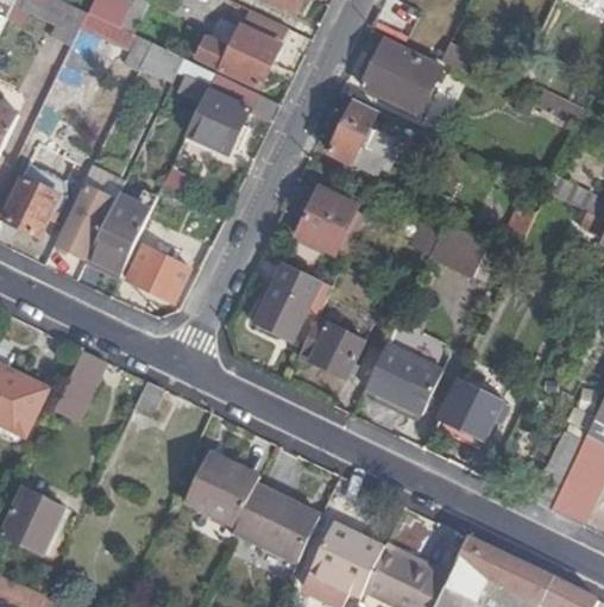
[(0,25),(12,0),(0,0),(0,25)]
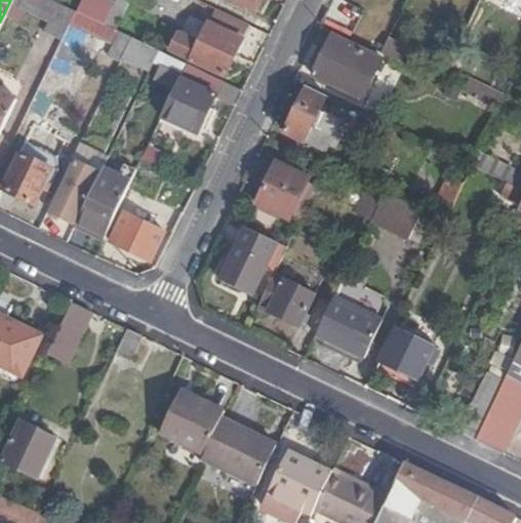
[(43,30),(62,38),(68,24),(74,9),(54,0),(22,0),(21,5),(48,19),(43,30)]
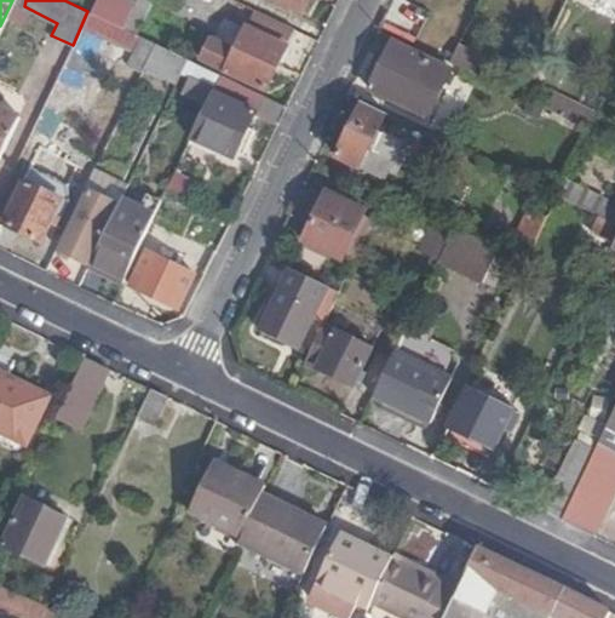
[(132,0),(119,26),(132,32),(147,1),(144,0),(132,0)]
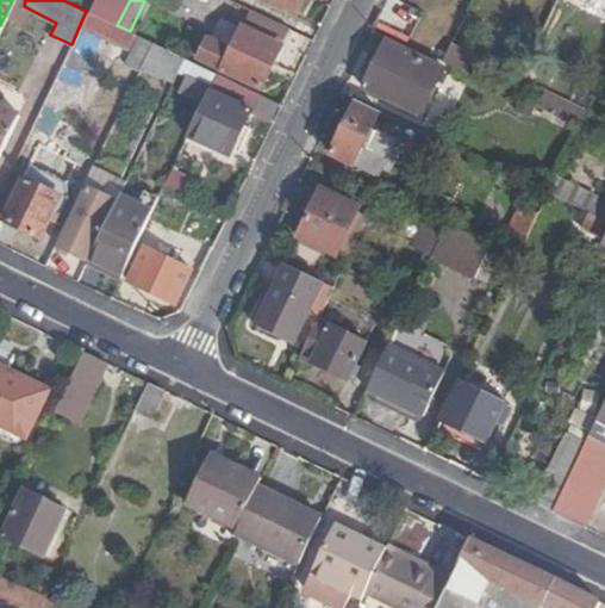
[(230,20),(237,5),(226,0),(203,0),(200,7),(230,20)]
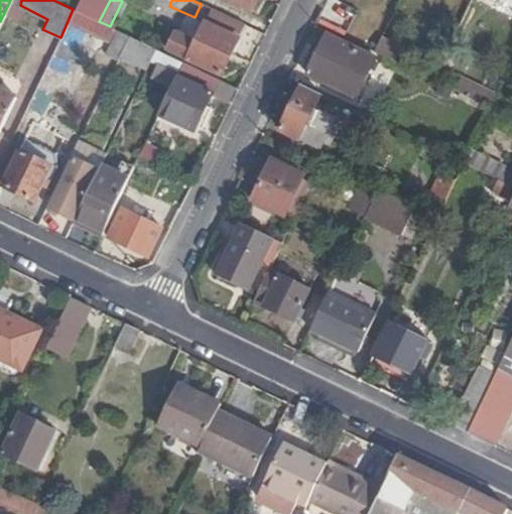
[(227,0),(249,11),(254,0),(227,0)]
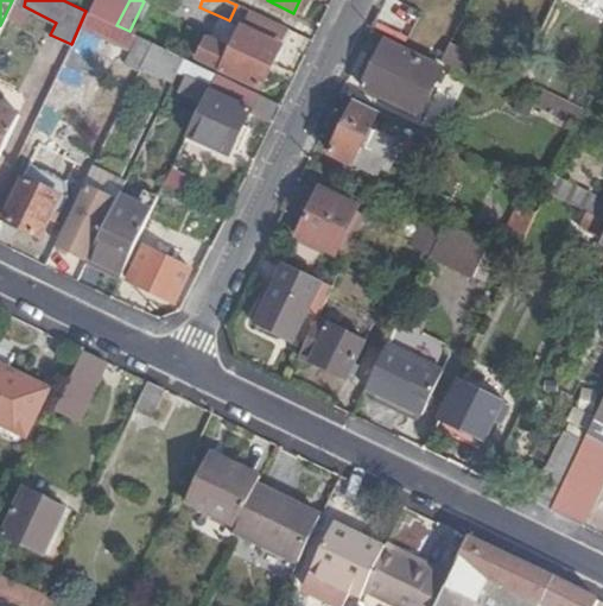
[(124,64),(137,70),(143,58),(150,42),(129,31),(116,25),(86,11),(78,27),(129,51),(124,64)]
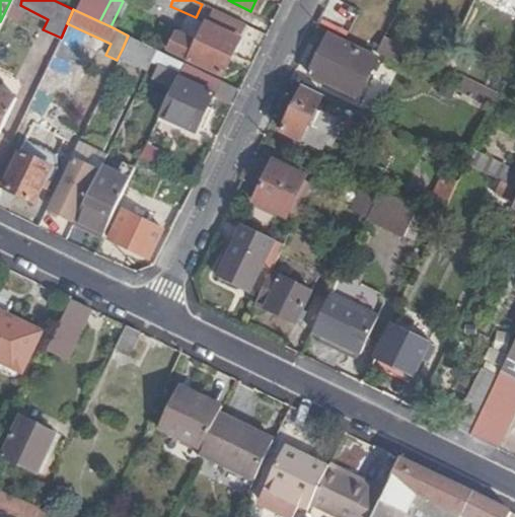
[(220,74),(238,39),(206,22),(196,41),(175,31),(167,48),(220,74)]
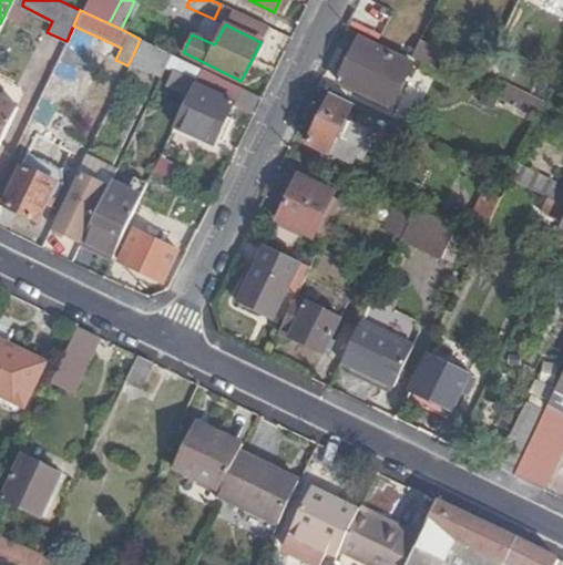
[(406,36),(398,51),(410,57),(418,41),(406,36)]
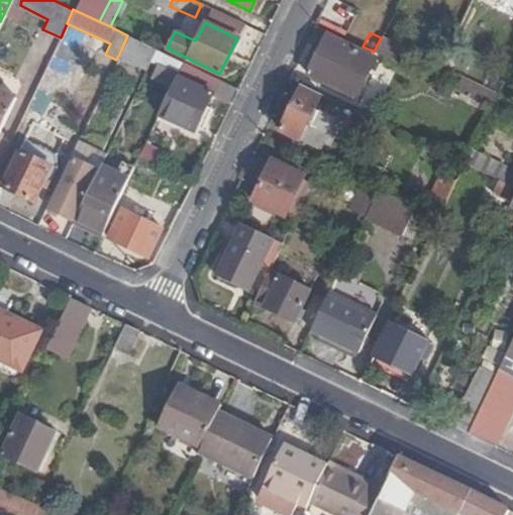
[(357,97),(375,59),(326,34),(309,74),(357,97)]
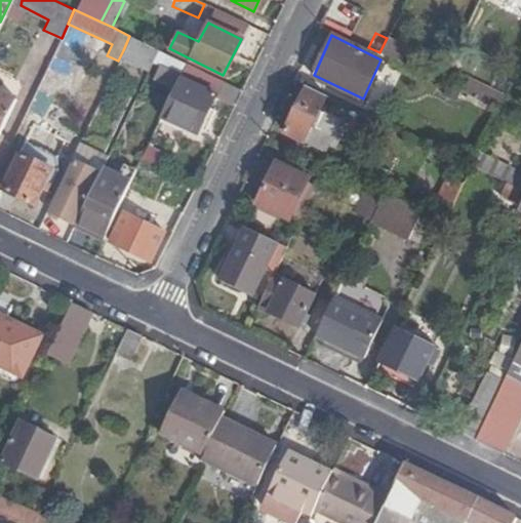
[(129,36),(123,50),(152,64),(158,49),(129,36)]
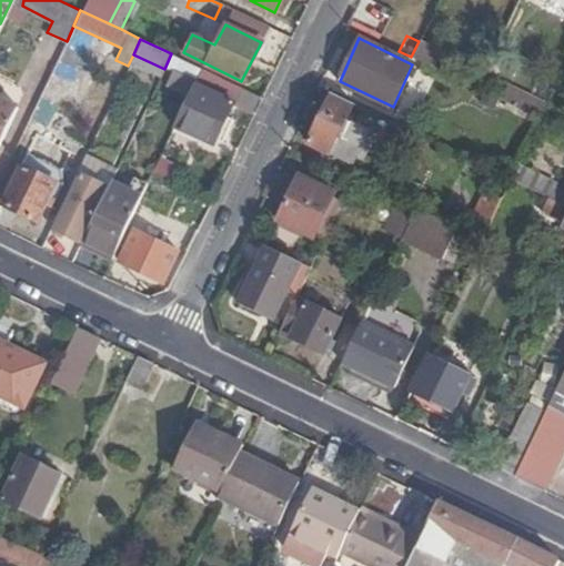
[(430,46),(419,41),(411,57),(423,62),(430,46)]
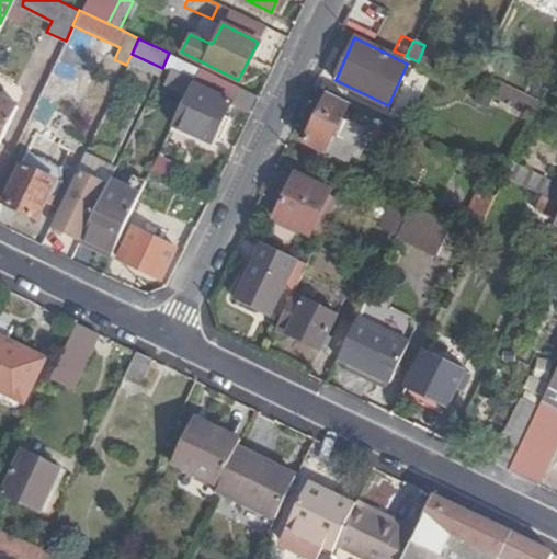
[(446,58),(424,45),(418,61),(440,72),(446,58)]
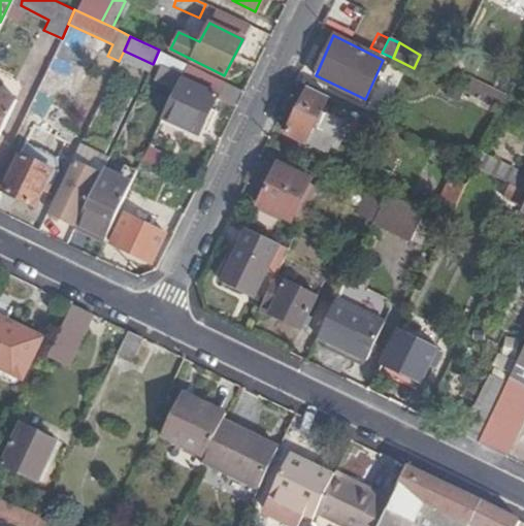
[(159,50),(153,64),(160,68),(155,80),(173,89),(187,63),(159,50)]
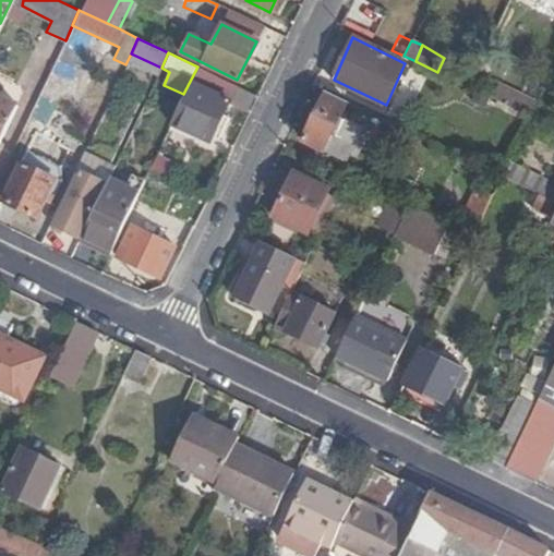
[(206,142),(235,84),(197,67),(183,94),(169,124),(206,142)]
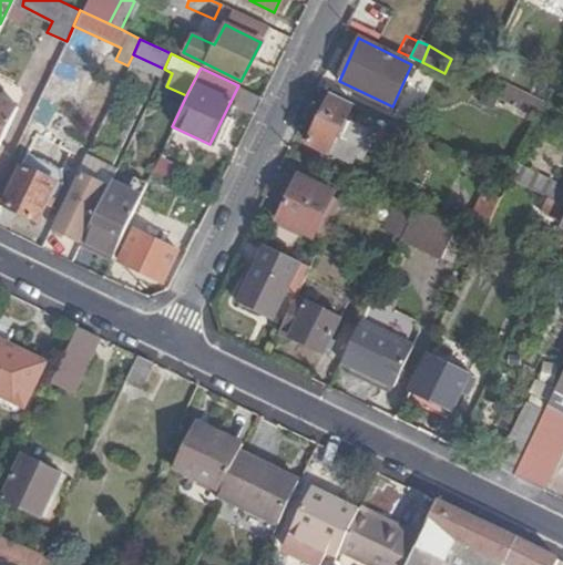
[(91,106),(101,82),(88,76),(78,101),(91,106)]
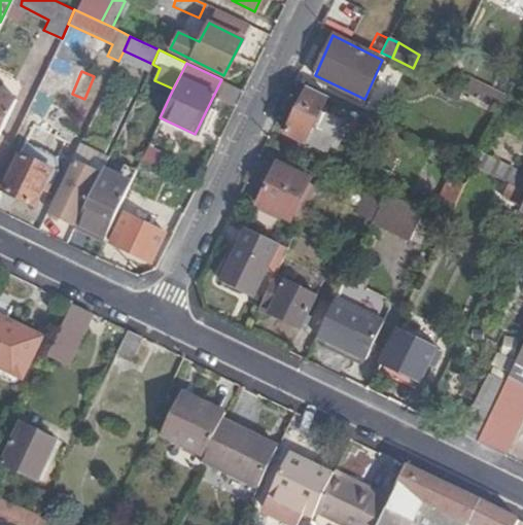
[(498,109),(504,96),(475,81),(466,95),(498,109)]
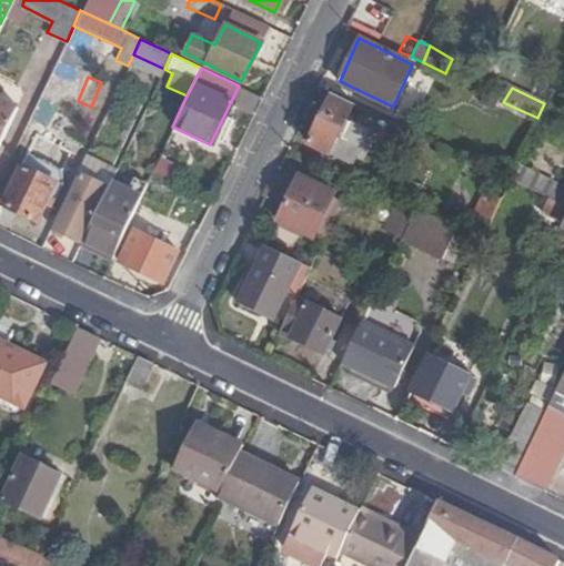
[(494,110),(501,99),(481,90),(475,100),(494,110)]
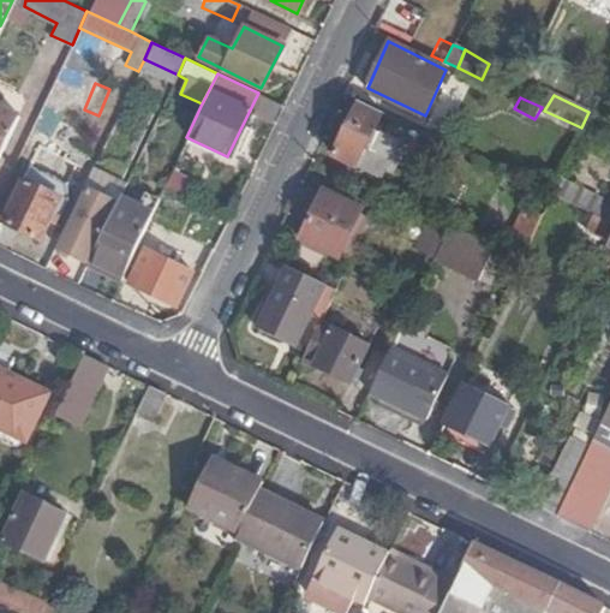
[(386,112),(359,100),(334,154),(380,177),(387,160),(369,149),(386,112)]
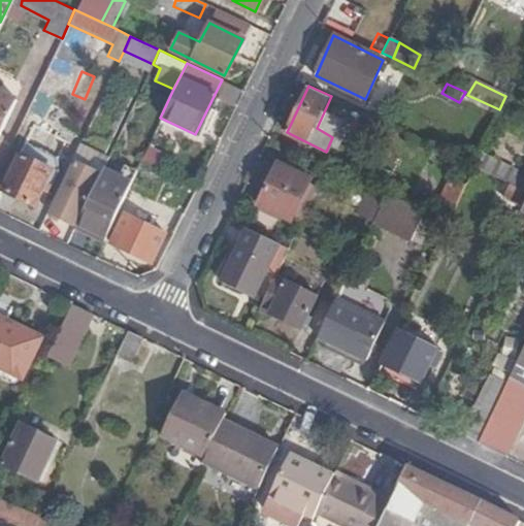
[(0,127),(13,100),(0,94),(0,127)]
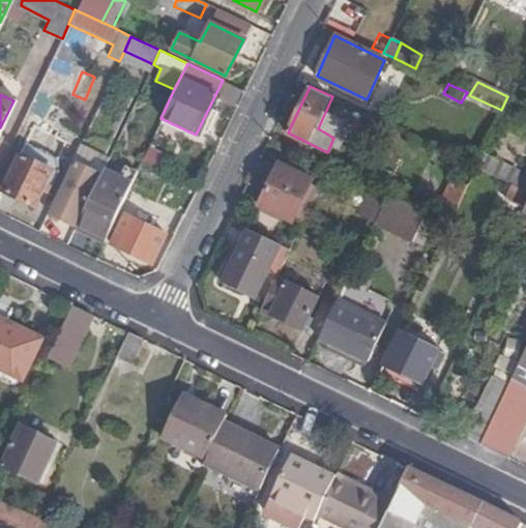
[(32,208),(54,160),(22,144),(0,186),(0,192),(32,208)]
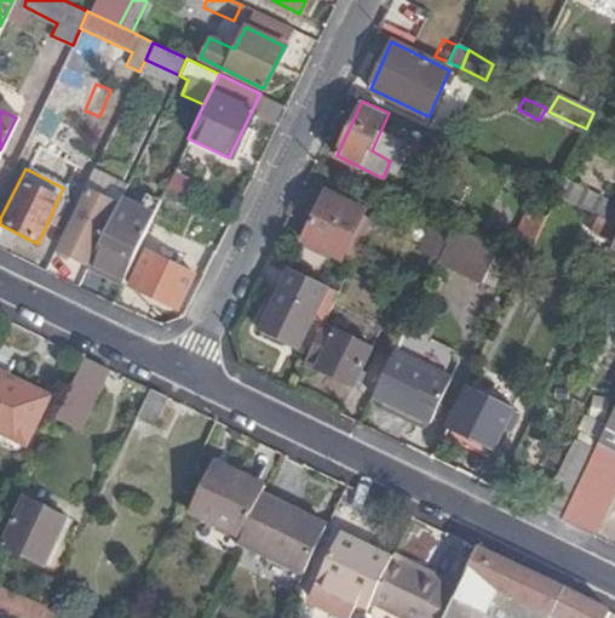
[(614,206),(562,181),(556,194),(598,213),(614,221),(614,206)]
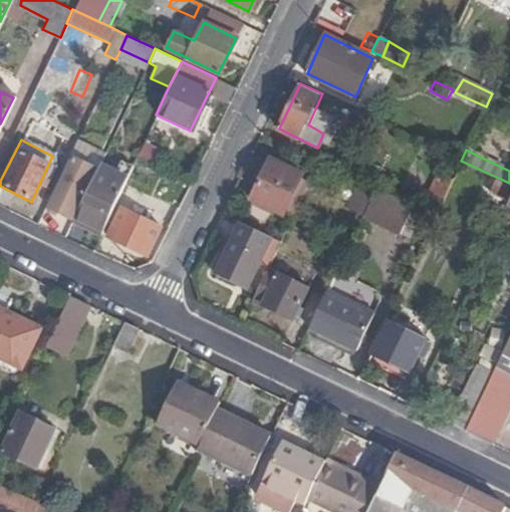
[(284,212),(303,172),(271,156),(253,197),(284,212)]
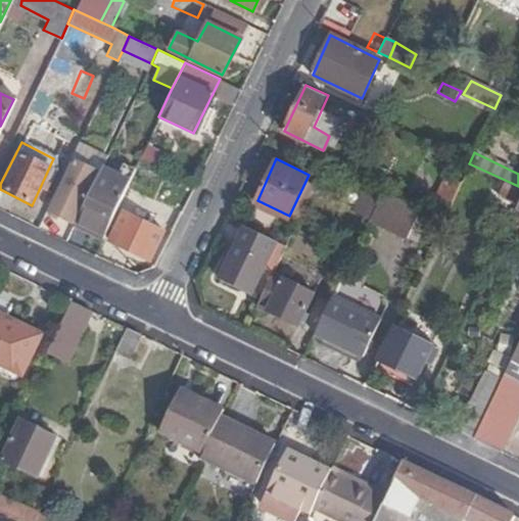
[(68,222),(73,224),(98,173),(74,160),(47,211),(68,222)]
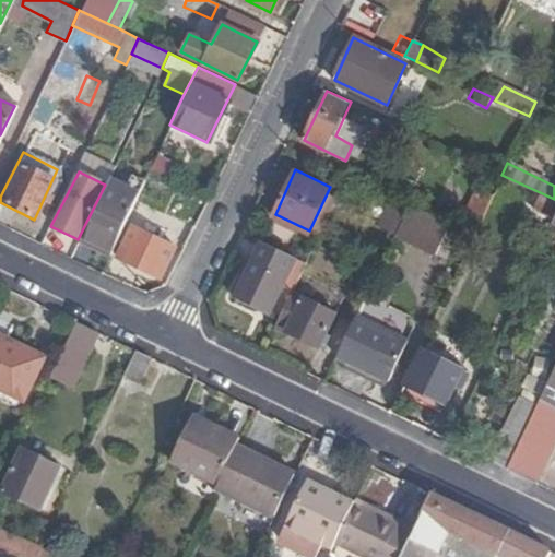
[(131,203),(140,185),(130,179),(124,190),(106,181),(105,185),(78,239),(98,249),(121,199),(131,203)]
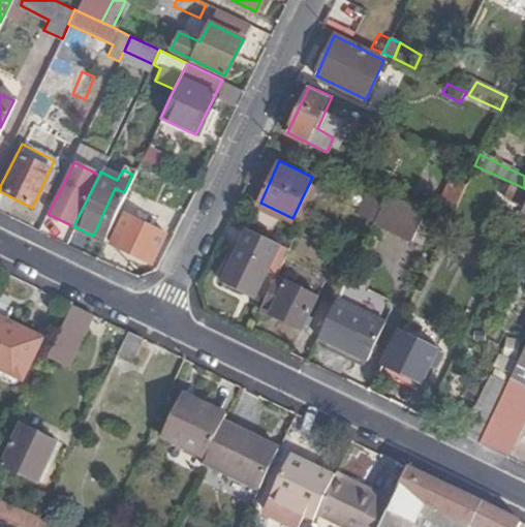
[(433,214),(448,220),(465,186),(449,178),(433,214)]
